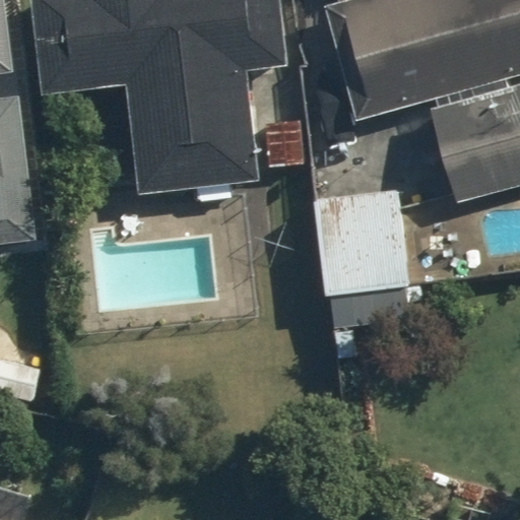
[(0,0),(0,246),(38,244),(16,95),(0,98),(0,74),(12,72),(1,0),(0,0)]
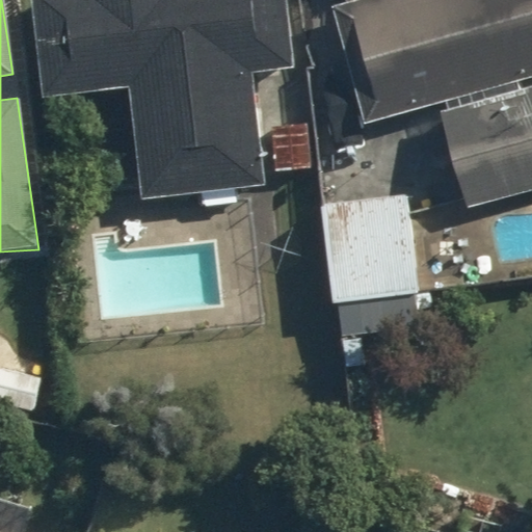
[(28,0),(42,100),(128,88),(142,202),(264,186),(249,71),(294,64),(285,0),(28,0)]
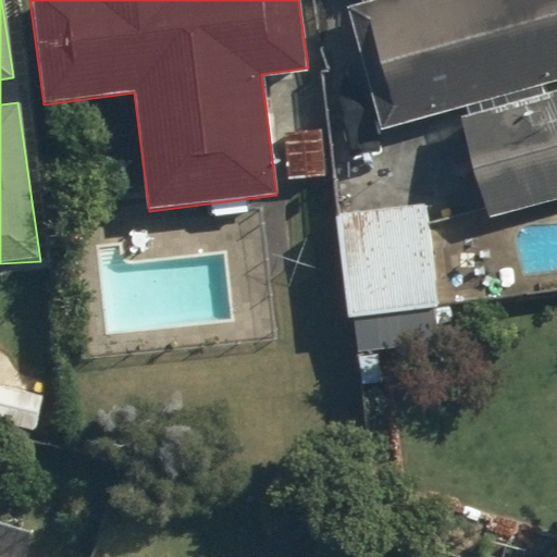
[(556,0),(366,0),(346,5),(381,128),(556,79),(556,0)]
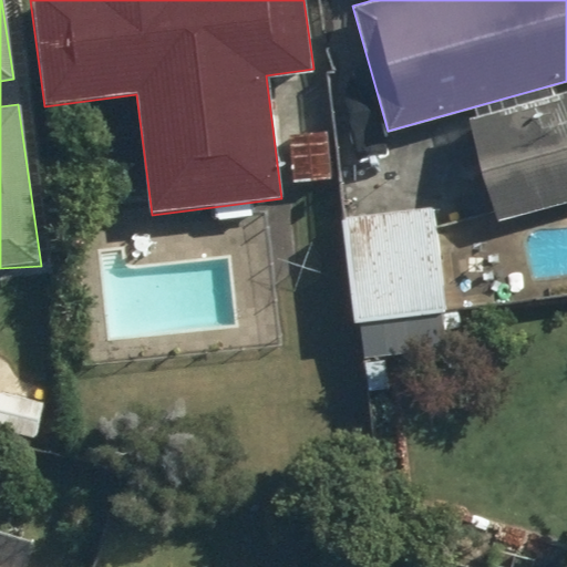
[(566,90),(468,119),(500,223),(566,203),(566,90)]
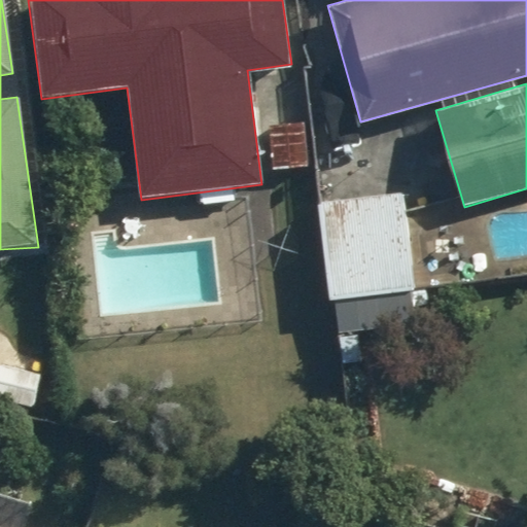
[(330,301),(414,290),(400,194),(318,205),(330,301)]
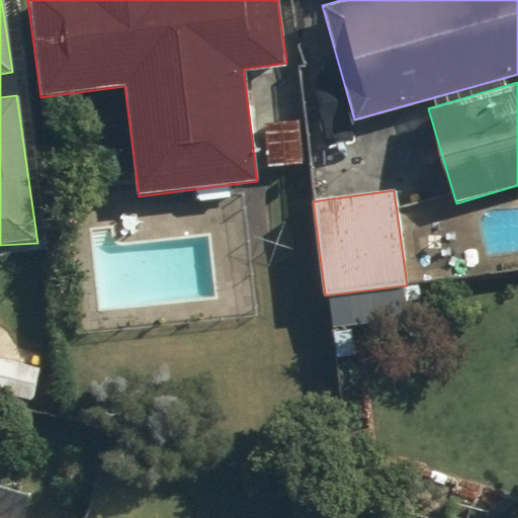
All buildings are outlined.
